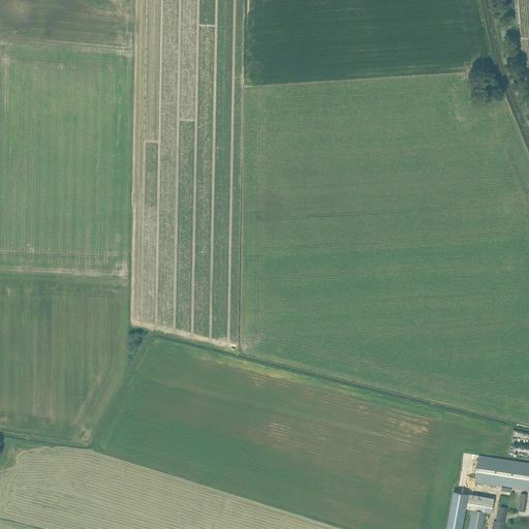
[(528,463),(478,456),(474,483),(528,490),(528,463)]
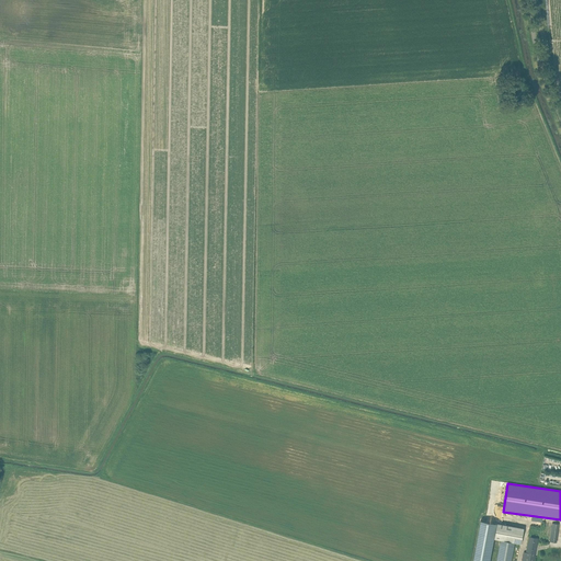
[(489,560),(494,538),(496,523),(481,521),(472,560),(489,560)]
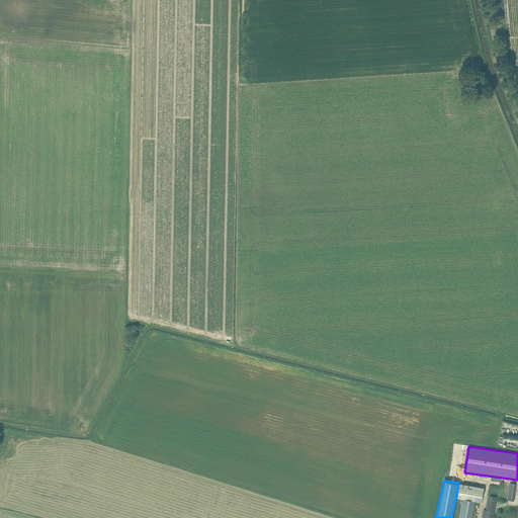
[(462,498),(457,517),(471,517),(476,501),(482,502),(484,488),(458,483),(456,497),(462,498)]
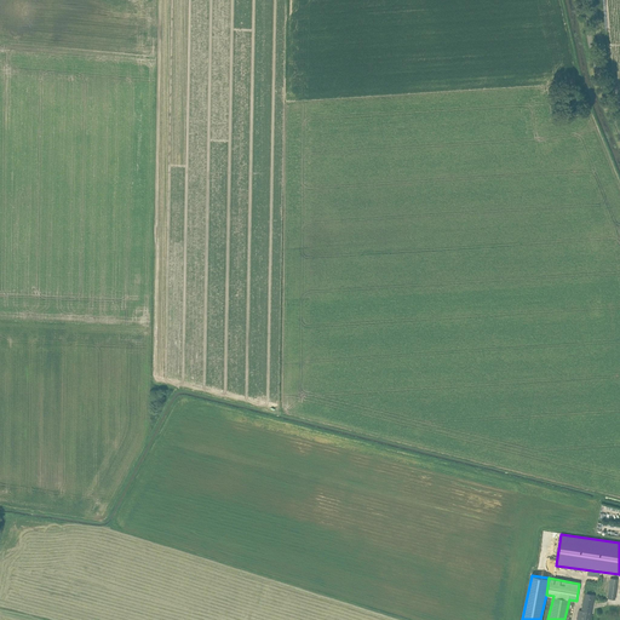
[(615,600),(618,578),(610,578),(607,598),(615,600)]
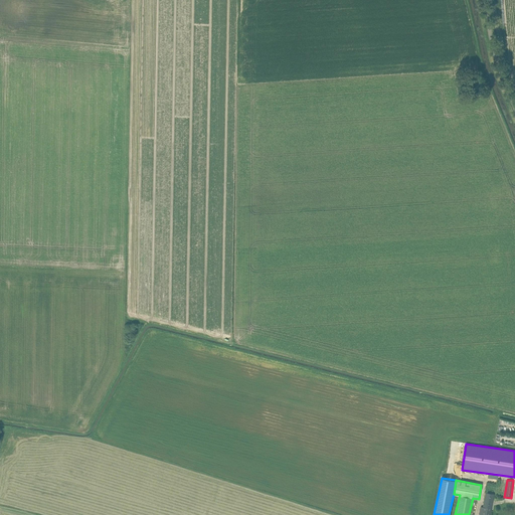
[(490,514),(494,494),(485,492),(483,507),(481,507),(479,514),(490,514)]
